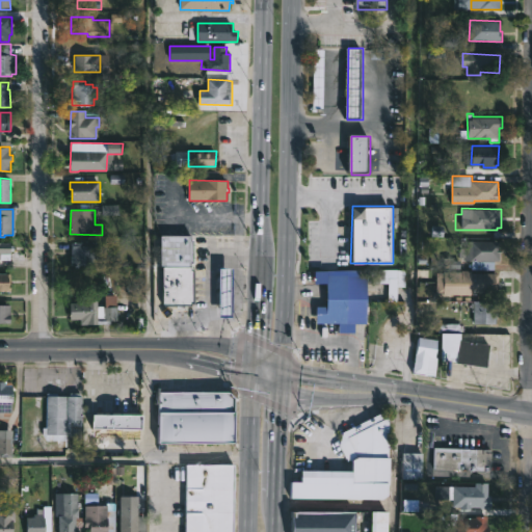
[(192,264),(192,271),(195,271),(195,306),(193,306),(193,307),(165,307),(164,268),(163,268),(162,237),(195,236),(195,264),(192,264)]
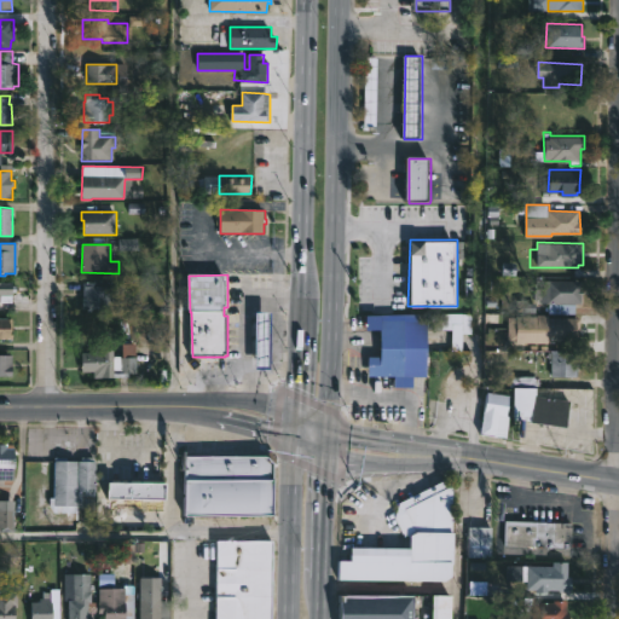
[(16,289),(16,291),(12,291),(10,311),(0,310),(0,281),(12,282),(12,285),(16,285),(16,289)]
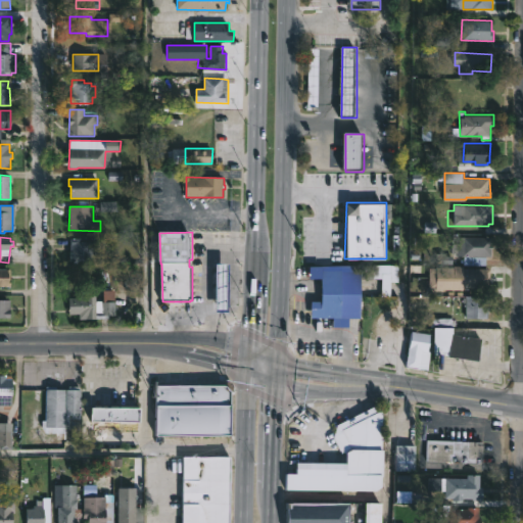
[(90,238),(90,244),(95,244),(95,252),(90,252),(90,259),(69,260),(70,237),(90,238)]
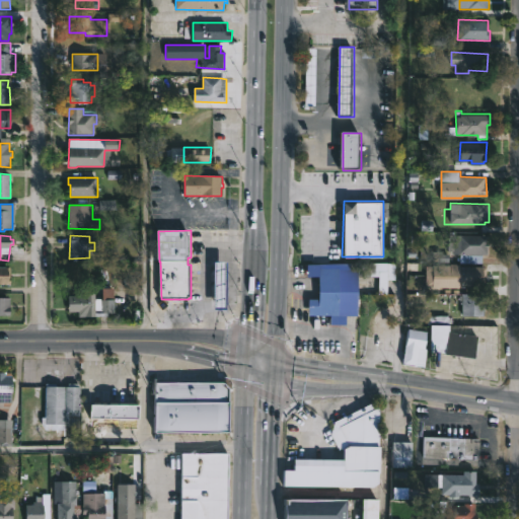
[(490,236),(489,255),(453,254),(454,235),(490,236)]
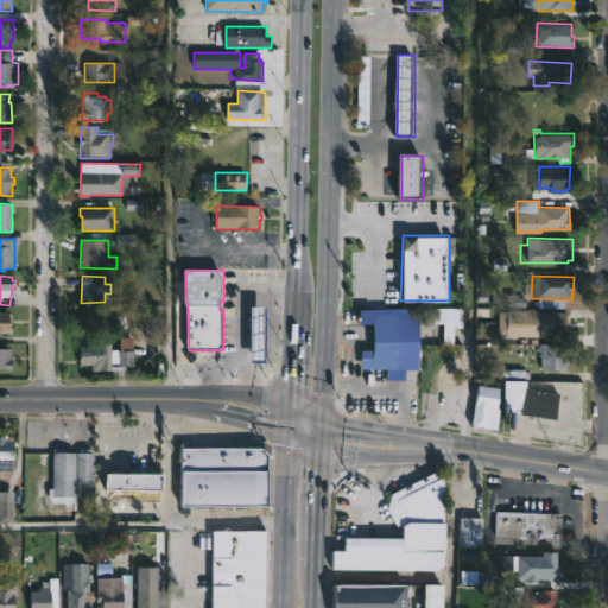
[(540,308),(540,311),(575,311),(575,322),(569,322),(569,330),(527,329),(527,327),(519,327),(519,312),(527,312),(527,308),(540,308)]
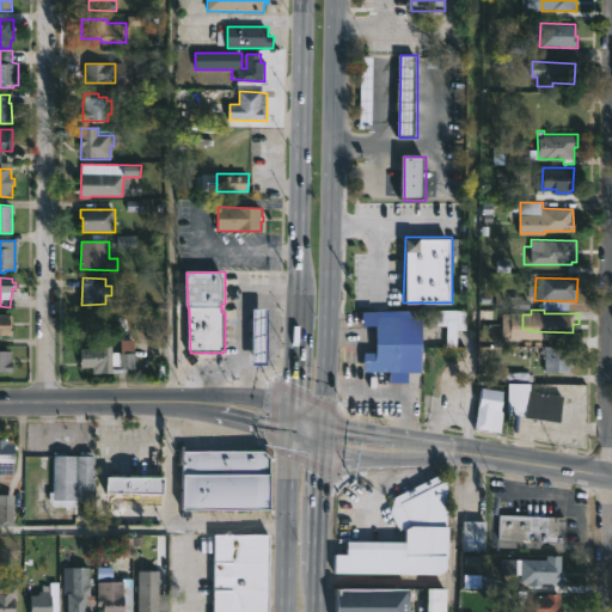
[(402,311),(402,318),(424,317),(424,372),(366,371),(366,352),(378,350),(377,311),(402,311)]
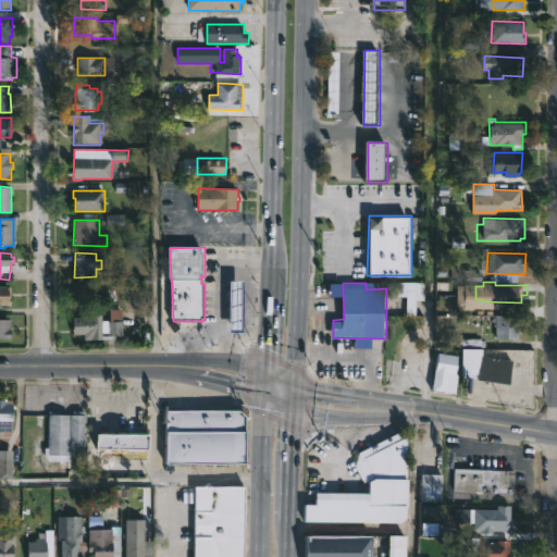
[(11,296),(10,307),(0,306),(0,286),(11,286),(11,296)]
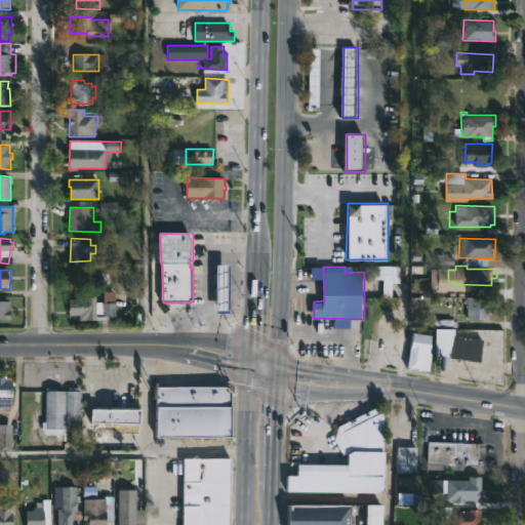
[(115,296),(115,315),(110,315),(110,319),(80,318),(80,314),(69,314),(69,297),(81,297),(81,293),(97,294),(96,300),(103,300),(103,303),(105,303),(105,290),(116,290),(115,296)]
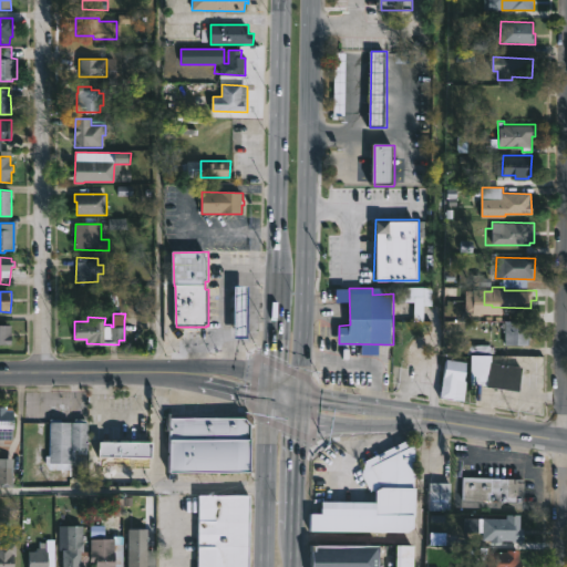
[(531,321),(531,328),(533,328),(533,337),(531,337),(531,344),(506,344),(506,320),(531,321)]
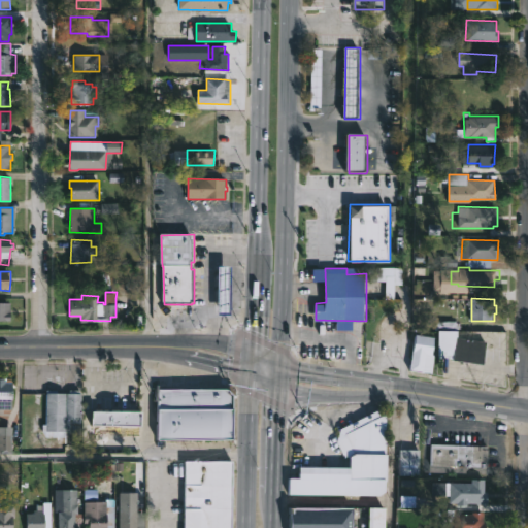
[(10,312),(9,323),(0,322),(0,302),(10,303),(10,312)]
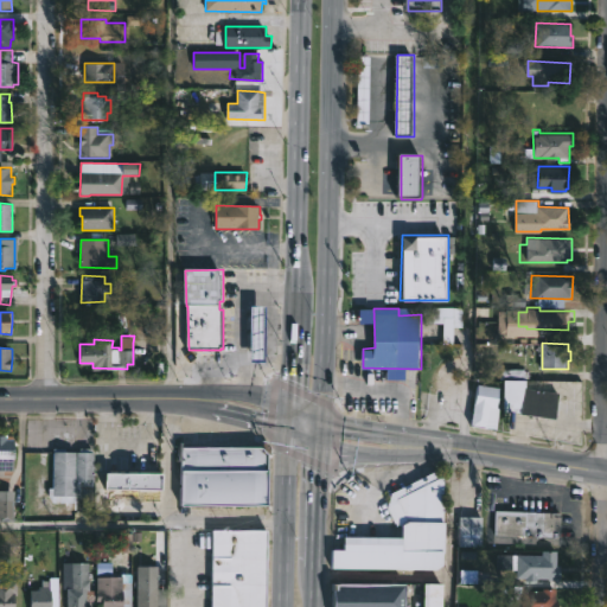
[(547,381),(544,401),(561,403),(557,422),(522,415),(519,433),(497,427),(497,429),(472,425),(480,382),(506,387),(506,378),(547,381)]
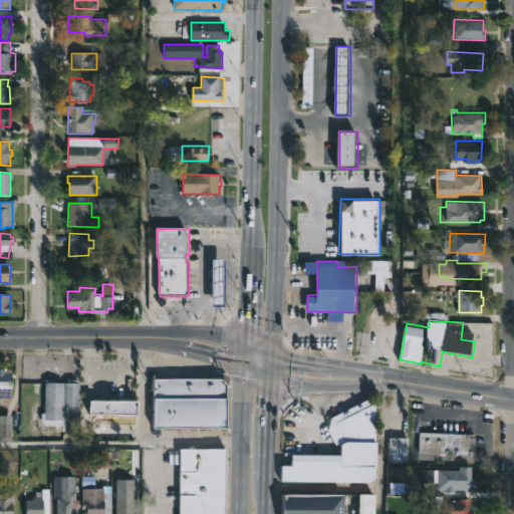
[(12,397),(0,397),(0,367),(12,367),(12,370),(13,370),(12,397)]
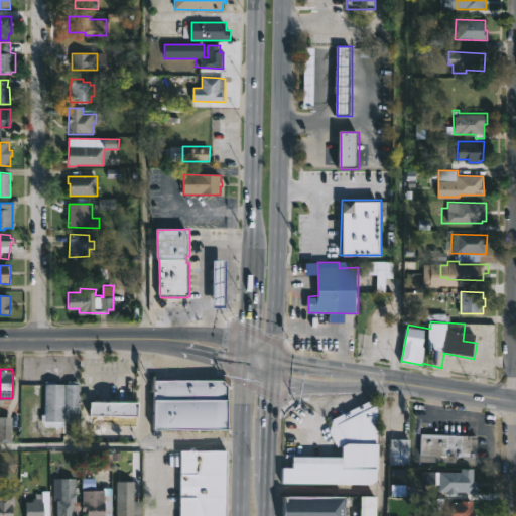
[(229,384),(229,429),(155,429),(157,428),(156,378),(223,378),(229,384)]
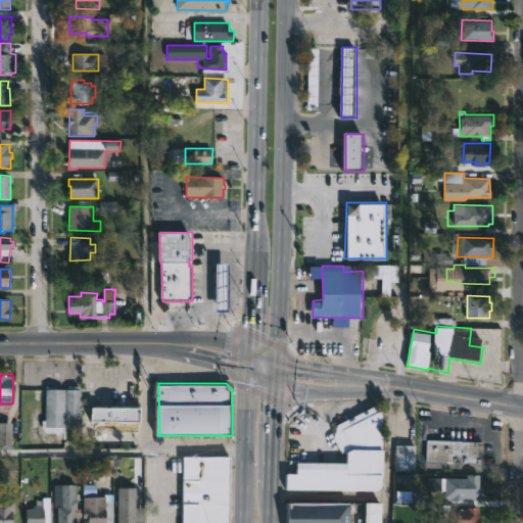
[(66,414),(65,438),(58,438),(57,432),(46,432),(42,426),(43,420),(47,420),(47,388),(82,388),(81,415),(66,414)]
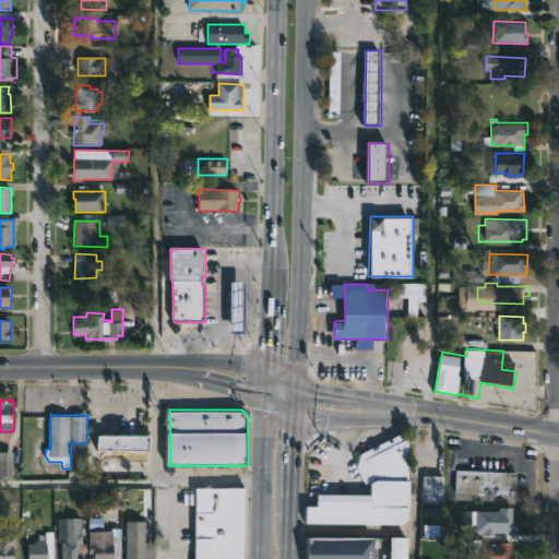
[(145,451),(90,450),(90,433),(150,435),(149,451),(145,451)]
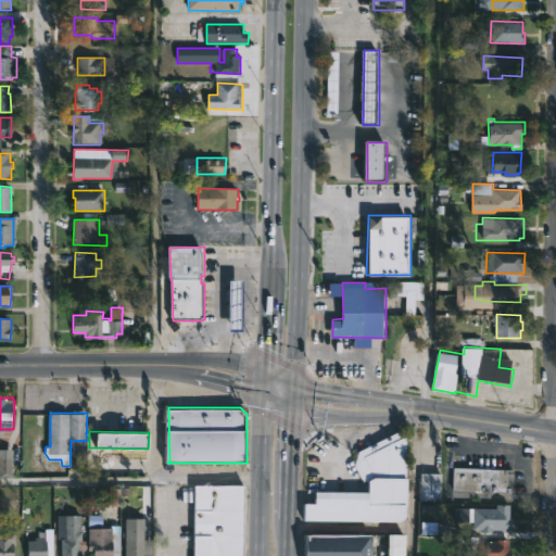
[(400,431),(403,437),(407,434),(409,439),(407,503),(409,503),(409,520),(306,520),(306,502),(317,502),(317,491),(371,491),(371,480),(364,480),(355,464),(359,451),(400,431)]
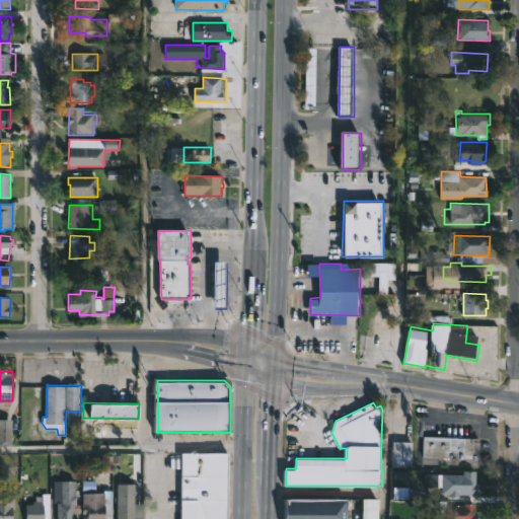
[(0,420),(12,420),(11,443),(0,443),(0,420)]
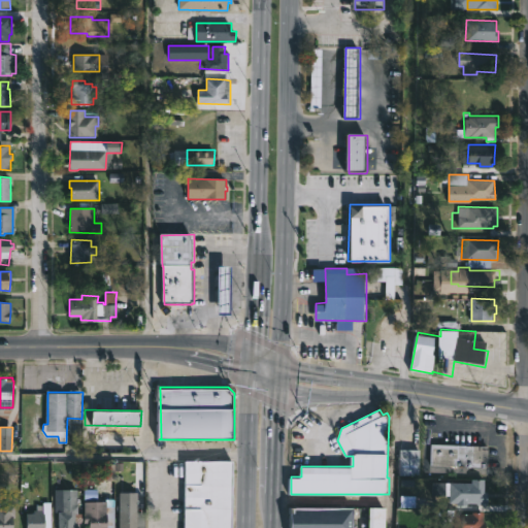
[(489,450),(489,467),(431,465),(432,443),(480,444),(480,450),(489,450)]
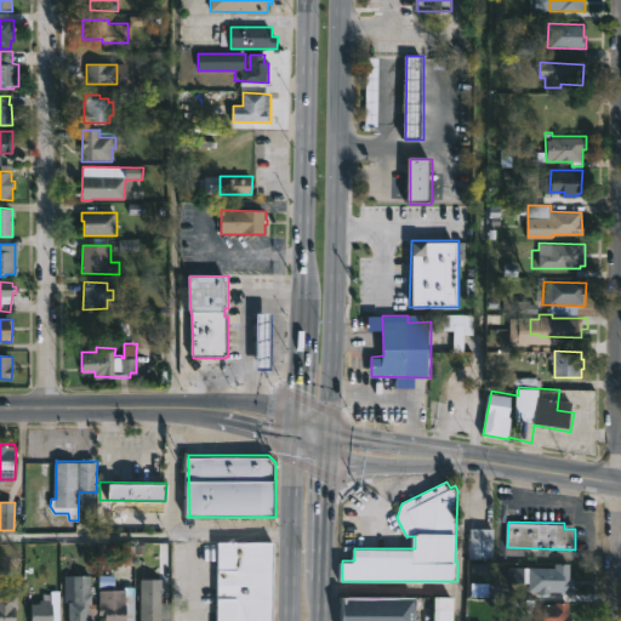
[(494,528),(494,552),(472,551),(472,528),(494,528)]
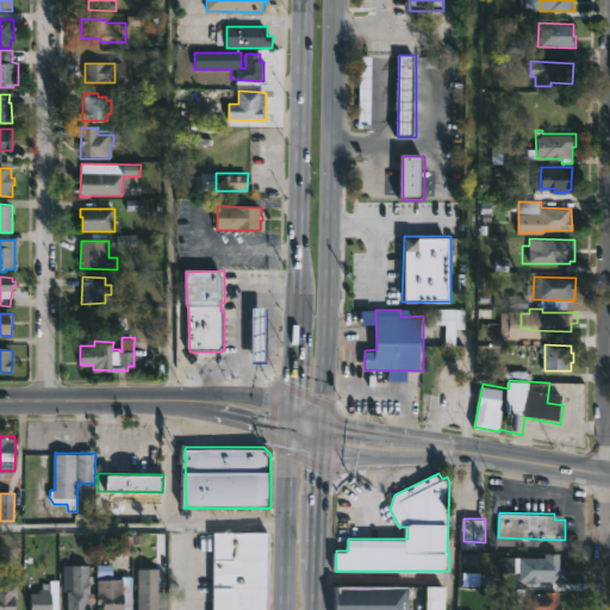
[(272,593),(271,609),(213,609),(216,531),(273,530),(272,593)]
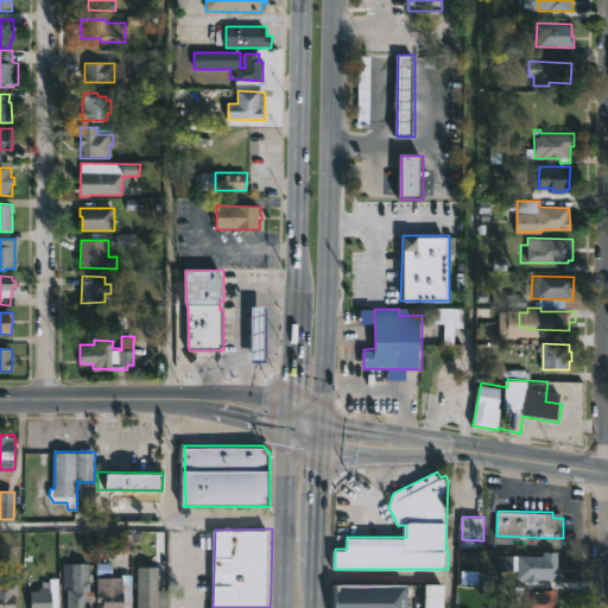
[(559,551),(559,565),(563,565),(563,581),(539,578),(539,582),(527,582),(527,580),(519,578),(519,570),(498,569),(498,555),(519,556),(519,555),(544,555),(544,551),(559,551)]
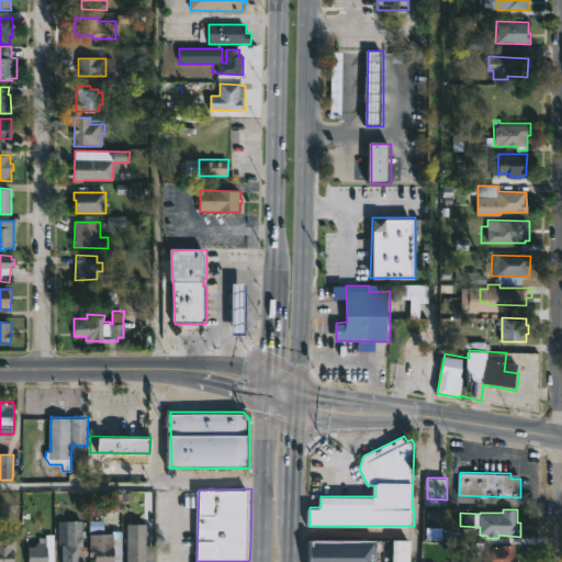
[(82,544),(82,546),(88,546),(88,561),(63,561),(63,544),(66,544),(66,520),(83,520),(82,544)]
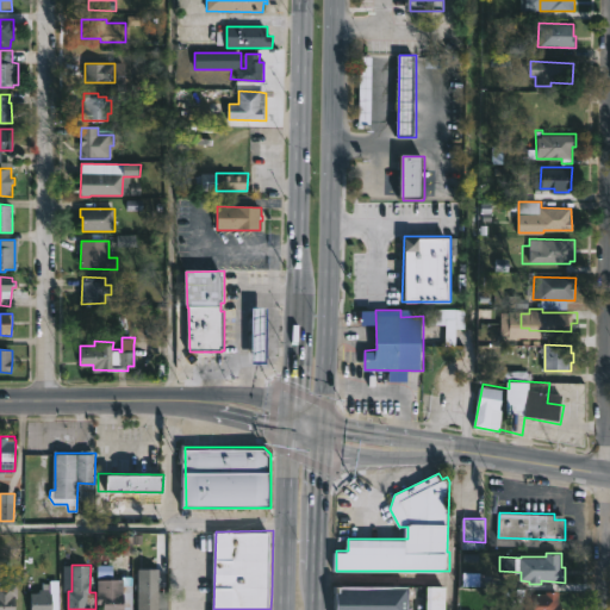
[(160,586),(160,591),(168,591),(167,609),(138,609),(138,577),(157,577),(157,571),(165,571),(165,586),(160,586)]
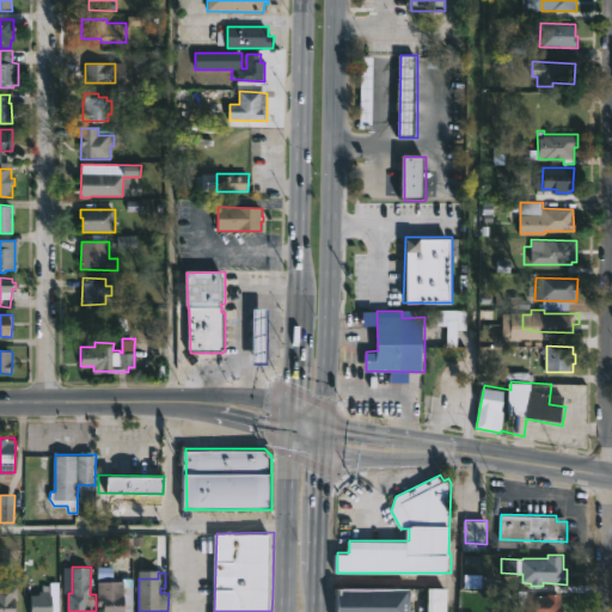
[(0,611),(0,581),(7,581),(7,585),(16,585),(16,611),(0,611)]
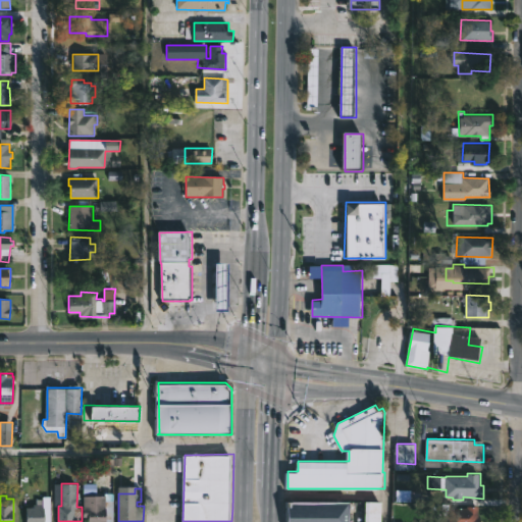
[(106,496),(106,500),(114,500),(113,521),(88,521),(88,519),(83,519),(84,496),(106,496)]
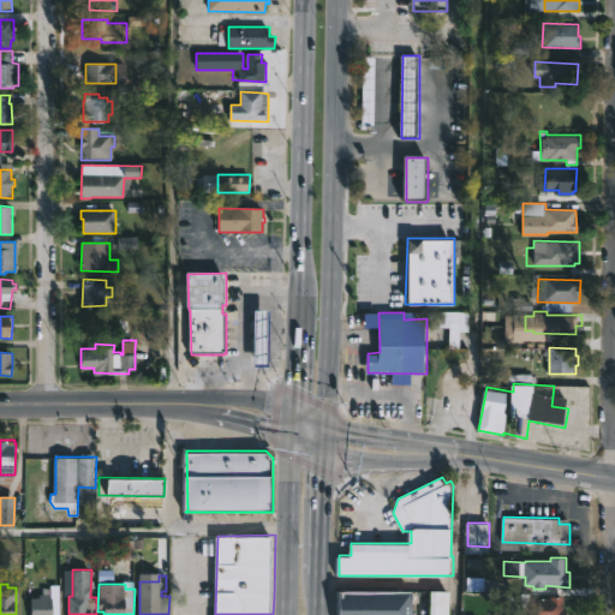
[(452,614),(430,614),(431,589),(452,590),(452,614)]
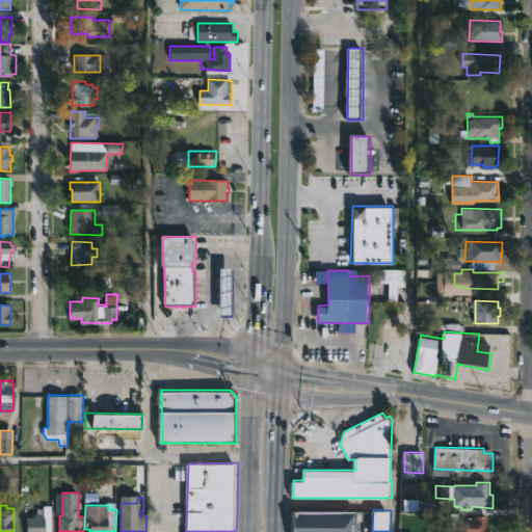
[(294,531),(295,510),(358,511),(358,531),(294,531)]
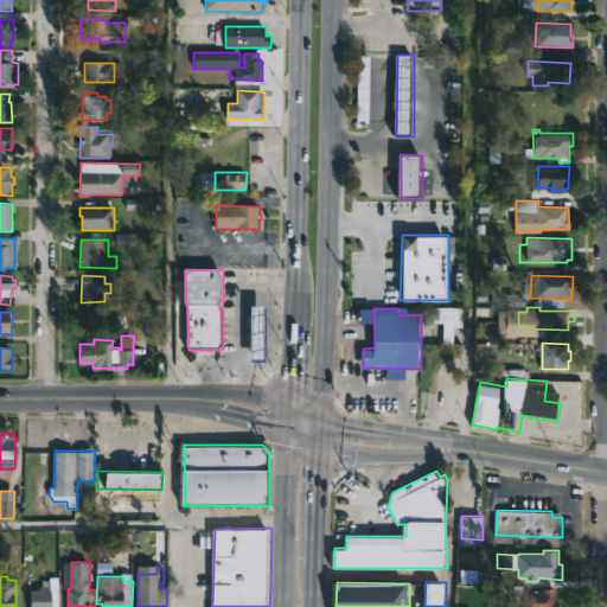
[(51,587),(50,606),(31,606),(31,589),(40,589),(40,586),(51,587)]
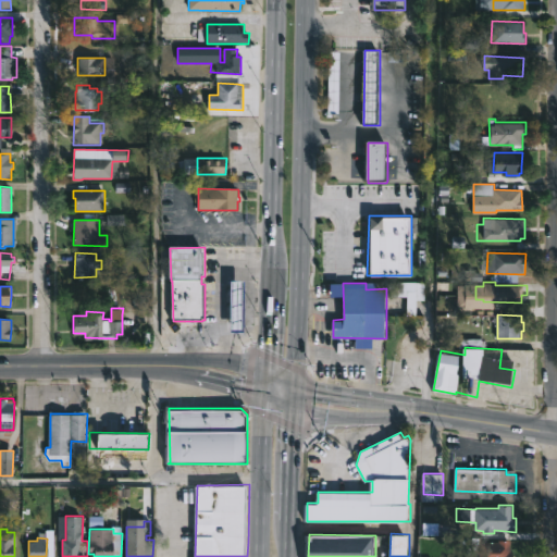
[(511,540),(511,551),(515,551),(515,556),(480,556),(480,541),(511,540)]
